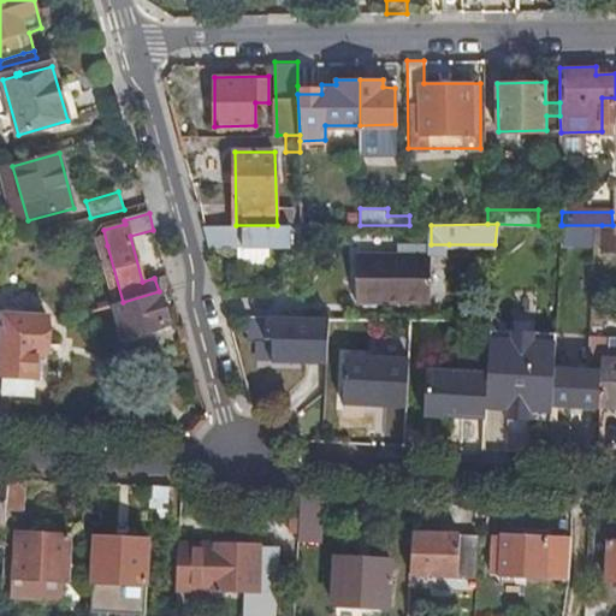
[(615,253),(615,224),(612,225),(602,225),(602,253),(615,253)]
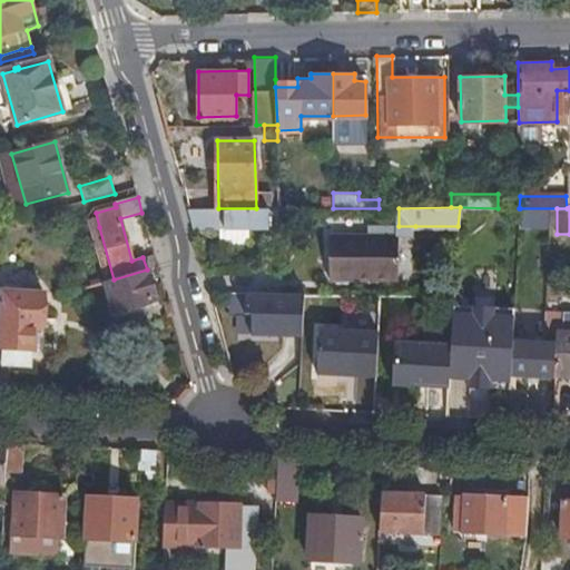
[(218,208),(188,208),(194,229),(204,227),(220,226),(220,242),(247,242),(248,226),(268,226),(268,208),(256,208),(218,208)]
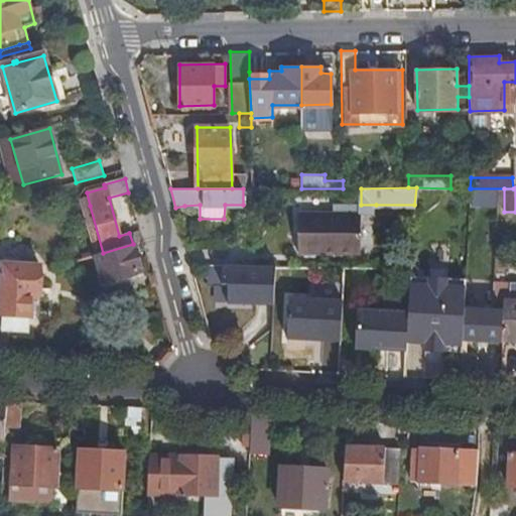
[(376,205),(361,205),(361,211),(361,233),(376,233),(376,205)]
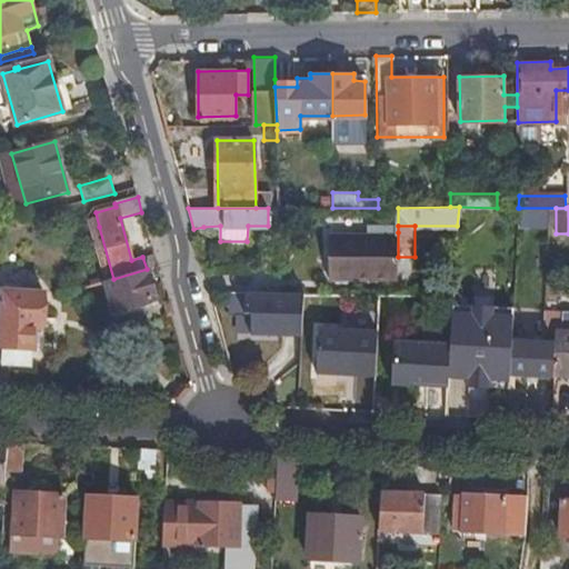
[(90,230),(105,281),(108,281),(113,279),(99,227),(90,230)]
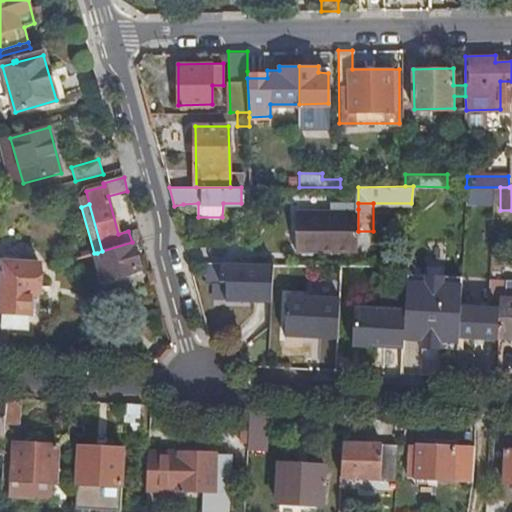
[(358,231),(358,209),(297,210),(297,247),(358,248),(358,231)]
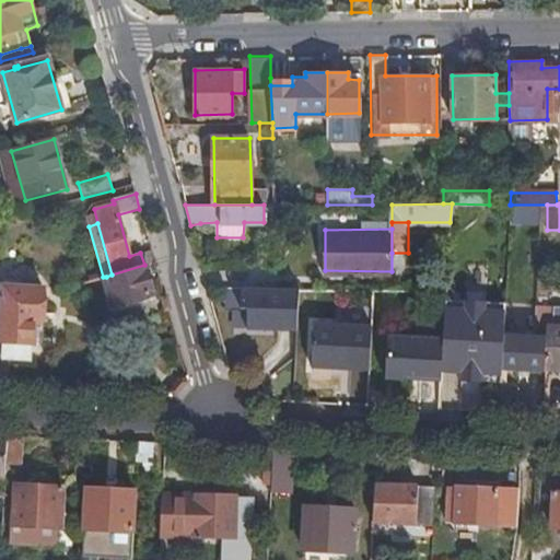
[(153,295),(144,265),(112,275),(106,277),(114,306),(153,295)]
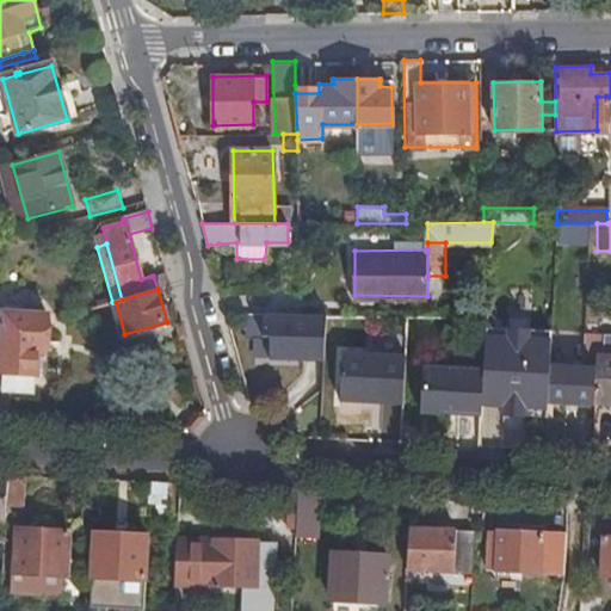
[(0,421),(6,421),(10,393),(32,394),(34,376),(36,376),(38,352),(44,352),(47,318),(42,309),(24,308),(23,315),(5,314),(4,320),(0,319),(0,421)]
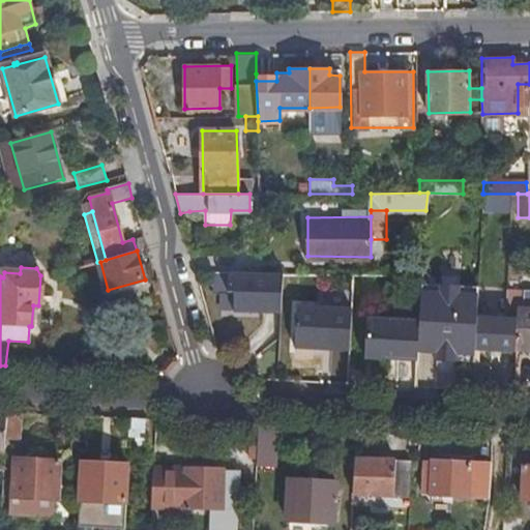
[(529,349),(529,305),(521,305),(523,289),(507,288),(504,318),(476,316),(475,347),(517,350),(517,349),(529,349)]
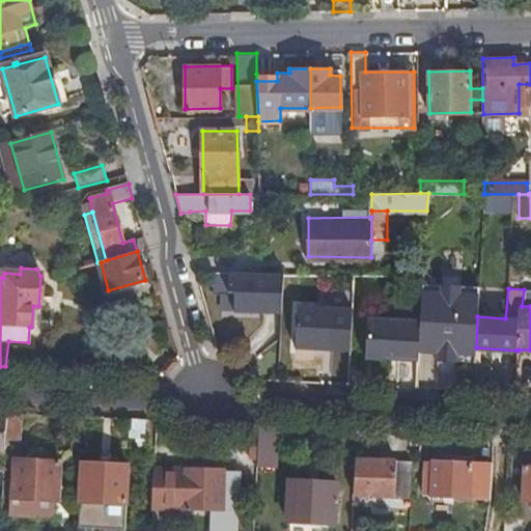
[(423,357),(419,358),(417,387),(434,388),(436,358),(469,360),(472,327),(468,316),(444,315),(443,326),(425,325),(423,357)]
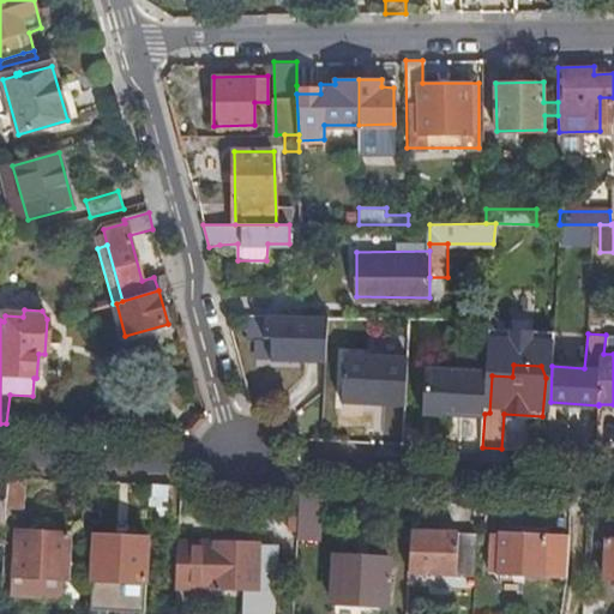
[(462,415),(459,447),(481,447),(482,416),(462,415)]
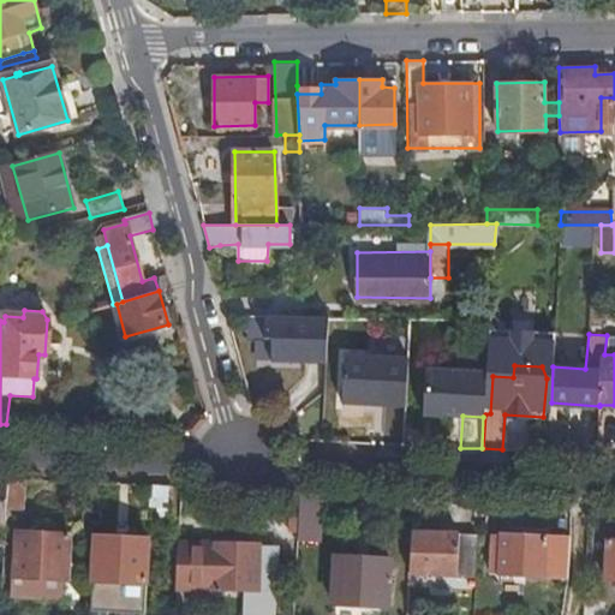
[(24,479),(7,479),(5,511),(22,513),(24,479)]
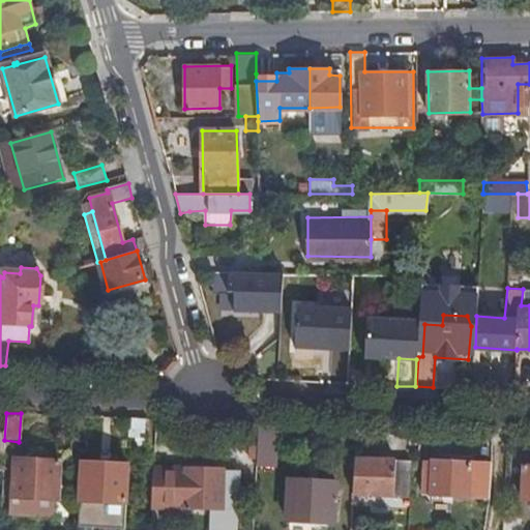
[(144,420),(131,419),(130,446),(142,447),(144,420)]
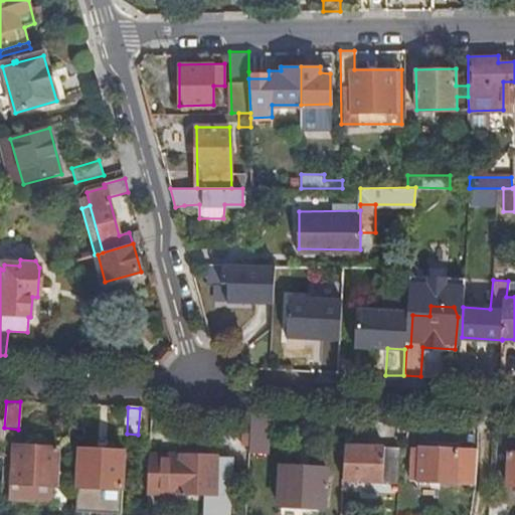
[(268,415),(251,414),(249,447),(266,448),(268,415)]
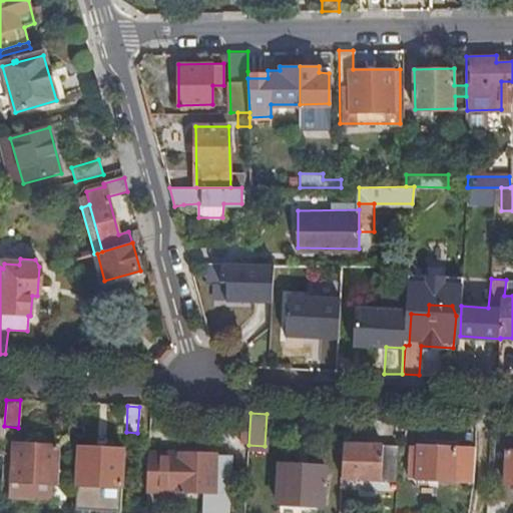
[(65,509),(66,485),(56,485),(58,448),(13,445),(11,482),(19,482),(19,489),(25,489),(25,483),(52,485),(51,508),(65,509)]
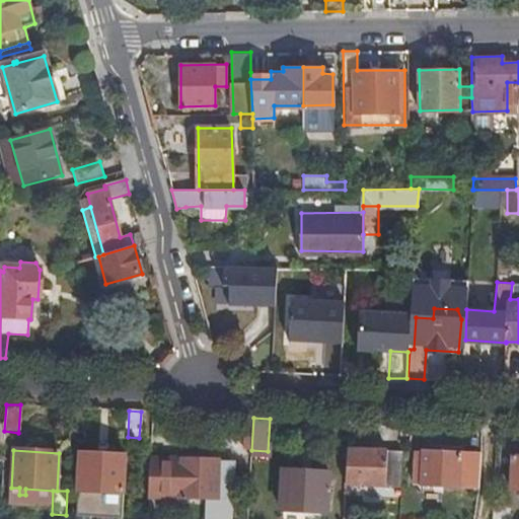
[(402,452),(348,451),(346,486),(400,487),(402,452)]
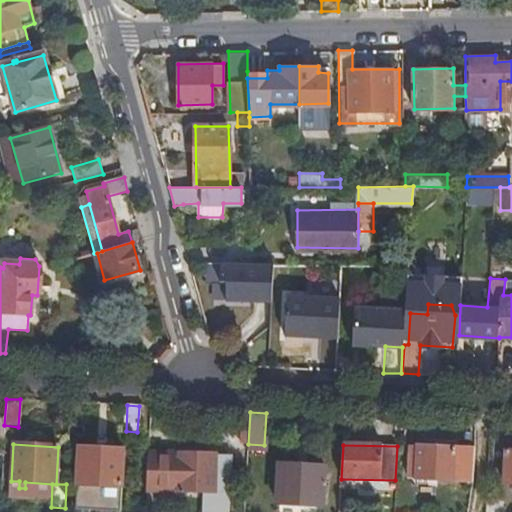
[(474,479),(477,450),(456,449),(456,448),(411,446),(409,478),(429,480),(438,480),(455,481),(455,478),(474,479)]
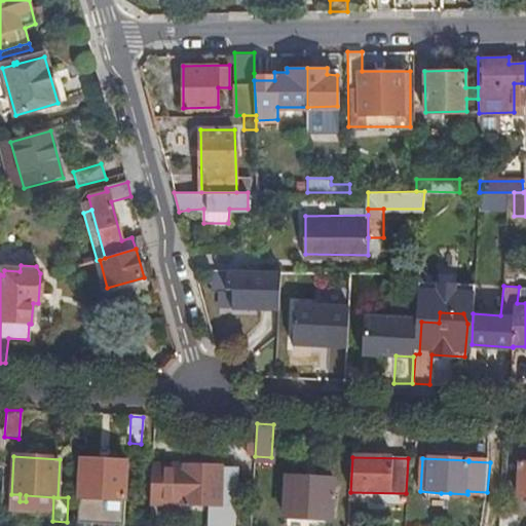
[(115,525),(123,525),(128,462),(81,459),(78,524),(115,525)]
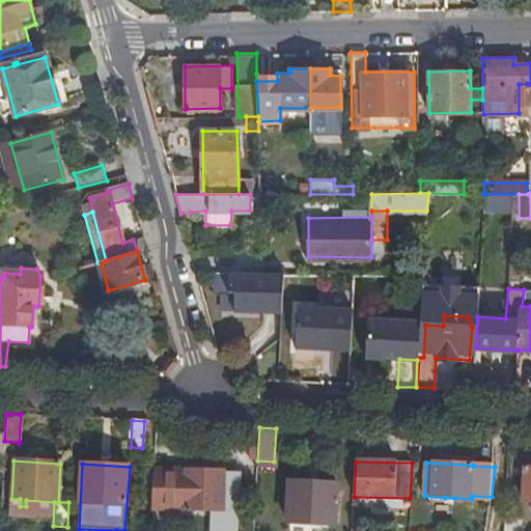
[(242,472),(154,470),(151,509),(241,511),(242,472)]
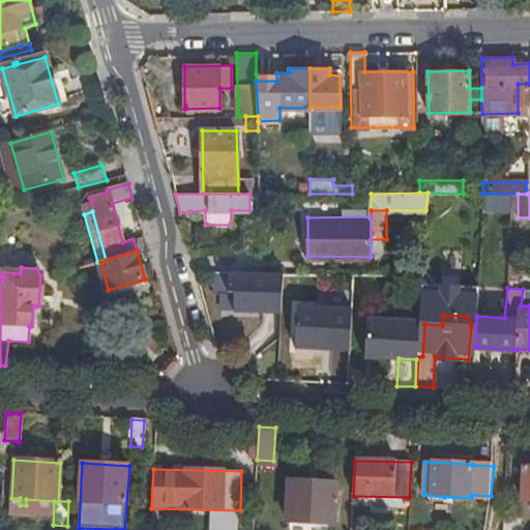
[(334,525),(336,483),(289,480),(287,523),(334,525)]
